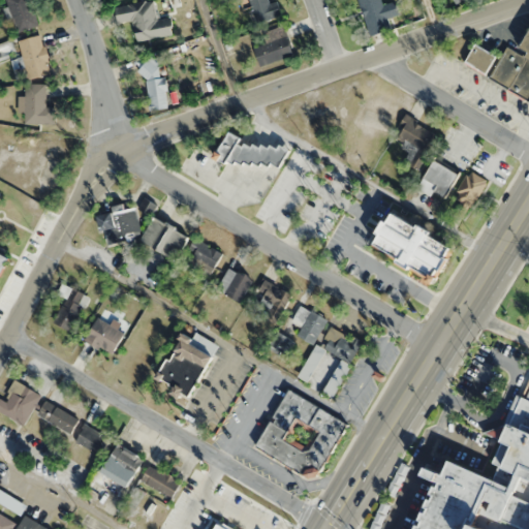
[(6,0),(17,32),(38,26),(30,0),(6,0)]
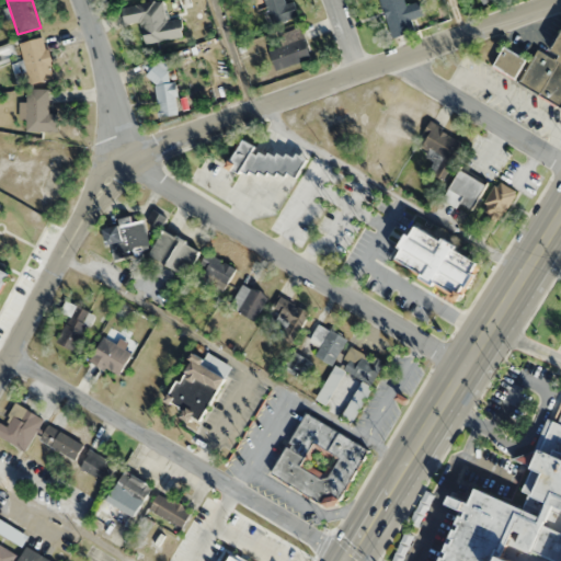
[(162,0),(123,6),(125,24),(141,22),(145,43),(184,37),(182,18),(167,20),(163,0),(162,0)]
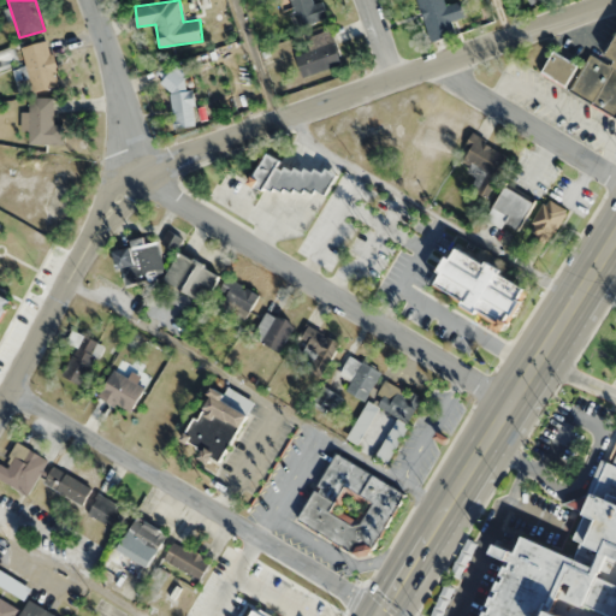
[(313,4),(312,0),(290,0),(298,27),(329,17),(323,0),(313,4)]
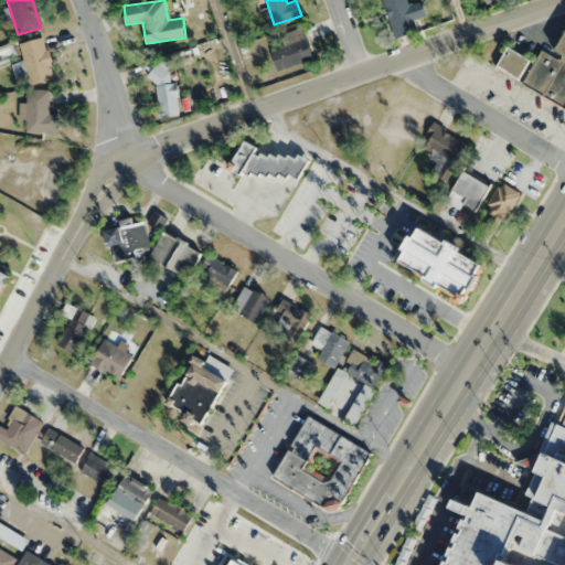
[(408,4),(407,0),(384,0),(394,38),(417,31),(414,19),(427,16),(423,1),(408,4)]
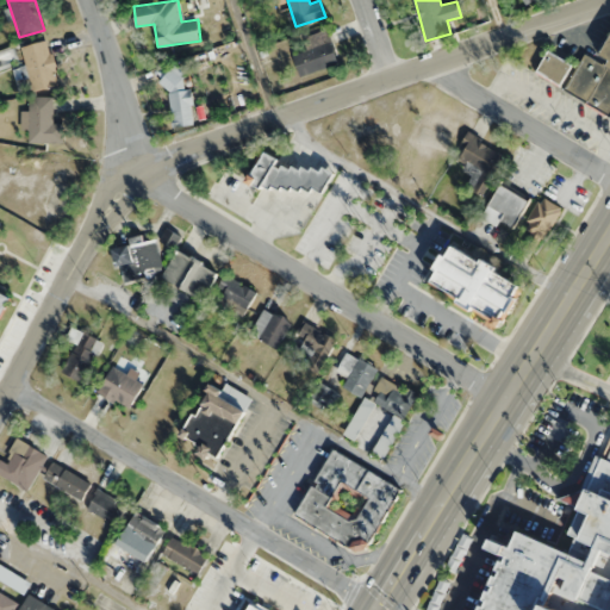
[(609,116),(609,37),(597,60),(584,53),(564,91),(609,116)]
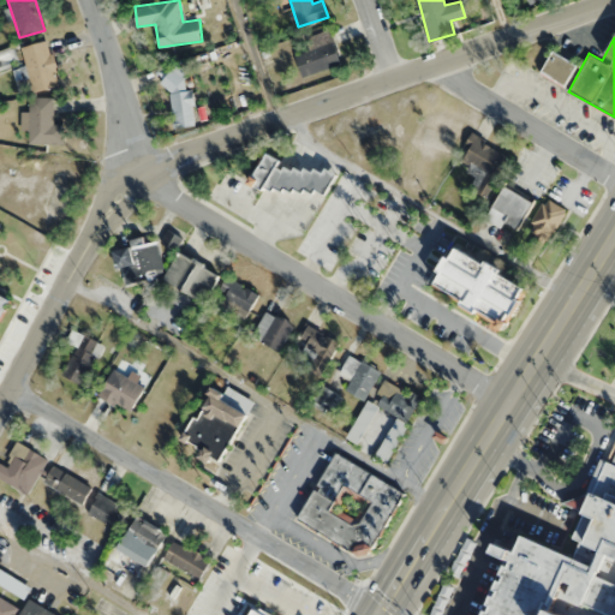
[(19,48),(35,93),(61,84),(47,40),(19,48)]
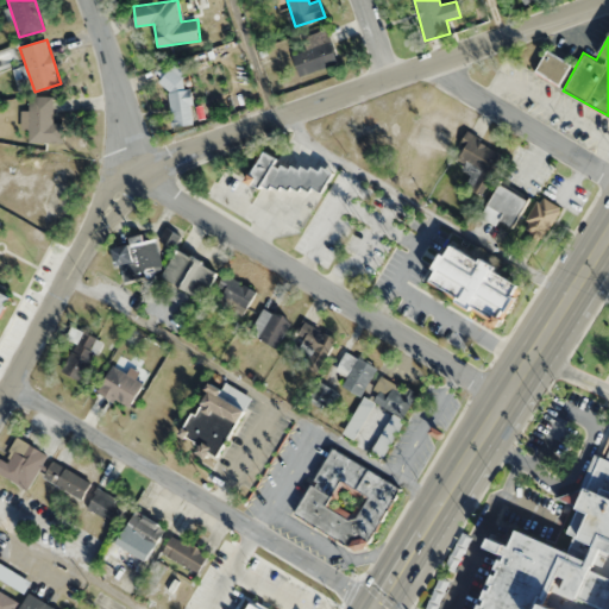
[(299,75),(337,64),(331,42),(293,52),(299,75)]
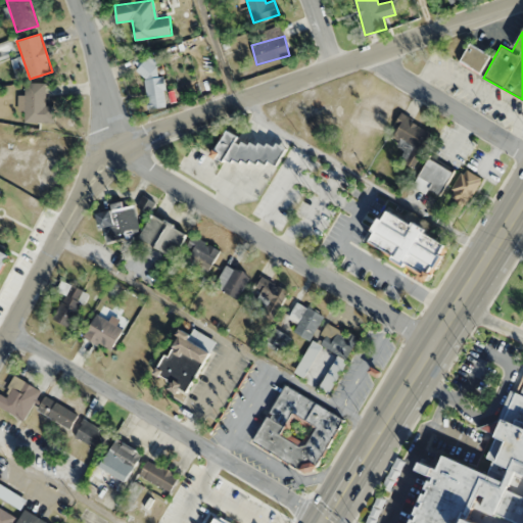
[(481,75),(492,55),(470,43),(459,61),(481,75)]
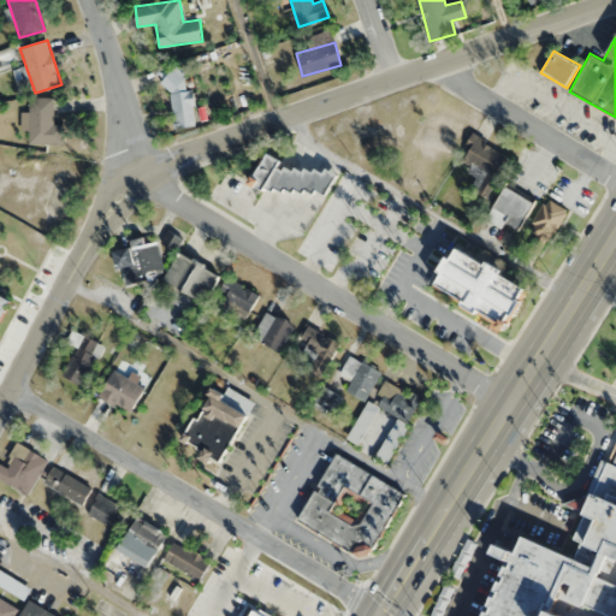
[(176,128),(197,125),(191,88),(184,89),(182,73),(169,76),(176,128)]
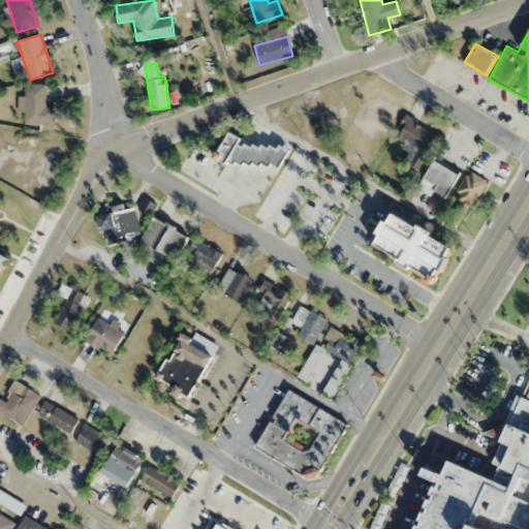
[(55,123),(55,106),(47,106),(47,84),(26,84),(26,123),(55,123)]
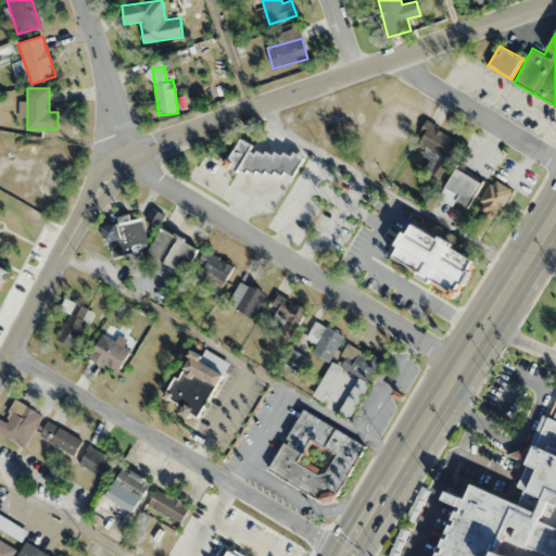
[(439,178),(460,141),(426,121),(418,133),(422,136),(416,147),(432,156),(425,171),(439,178)]
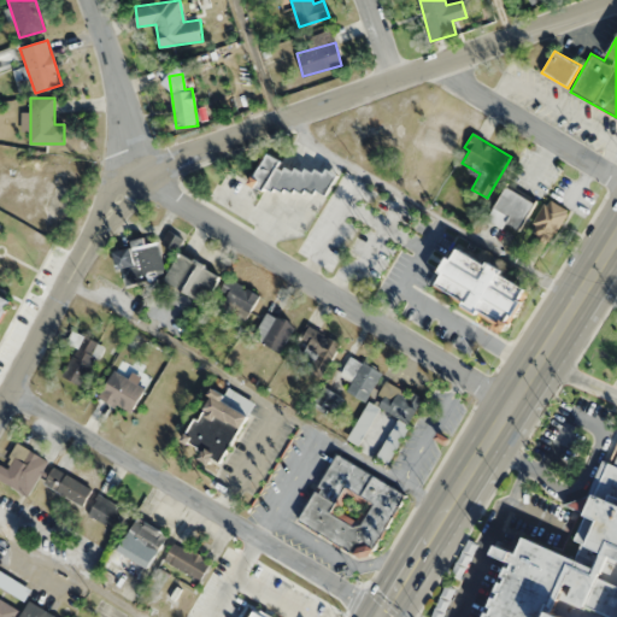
[(327,197),(334,184),(268,148),(250,182),(271,194),(277,183),(303,197),(307,187),(327,197)]
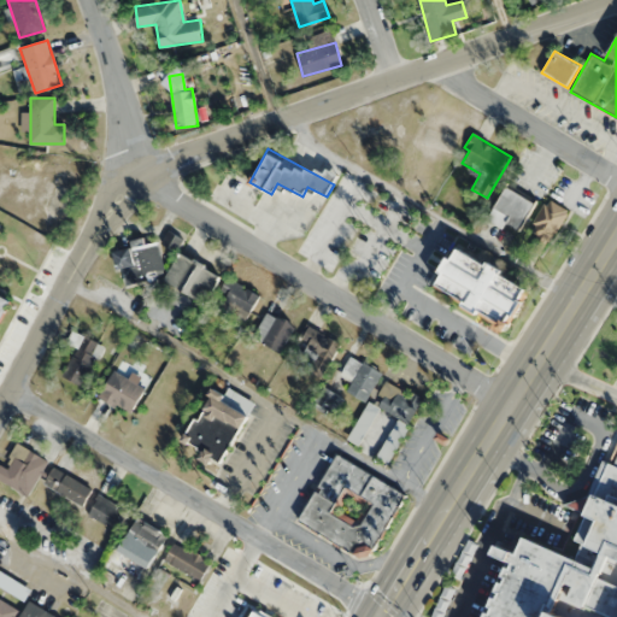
[(516,235),(534,203),(505,187),(487,219),(516,235)]
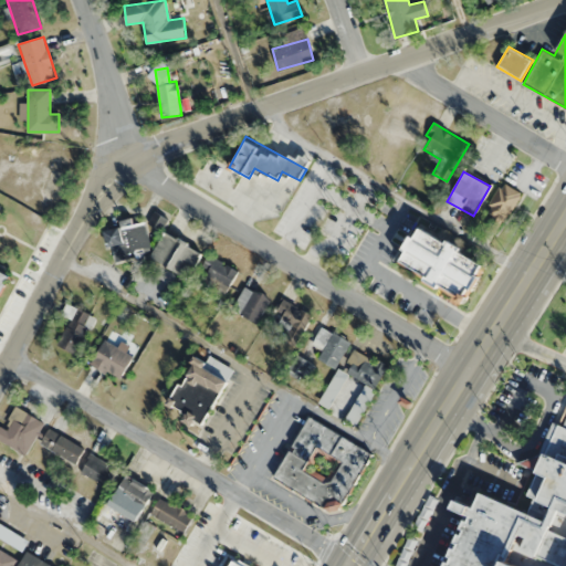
[(521,192),(502,182),(477,228),(495,239),(521,192)]
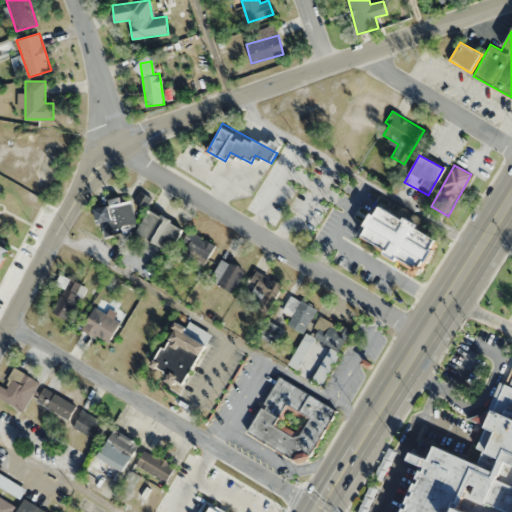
[(101,236),(136,228),(130,199),(95,207),(101,236)]
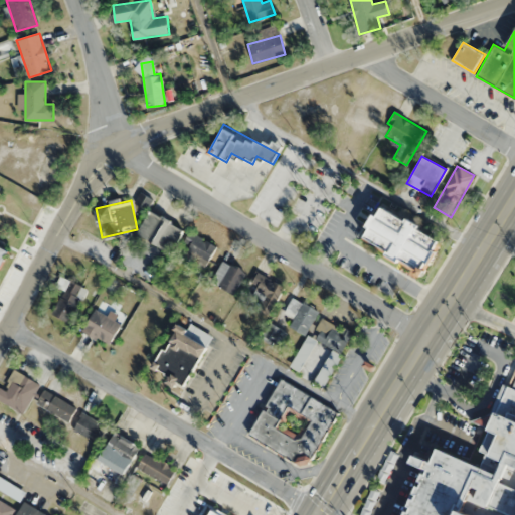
[(362,240),(424,273),(442,239),(380,207),(362,240)]
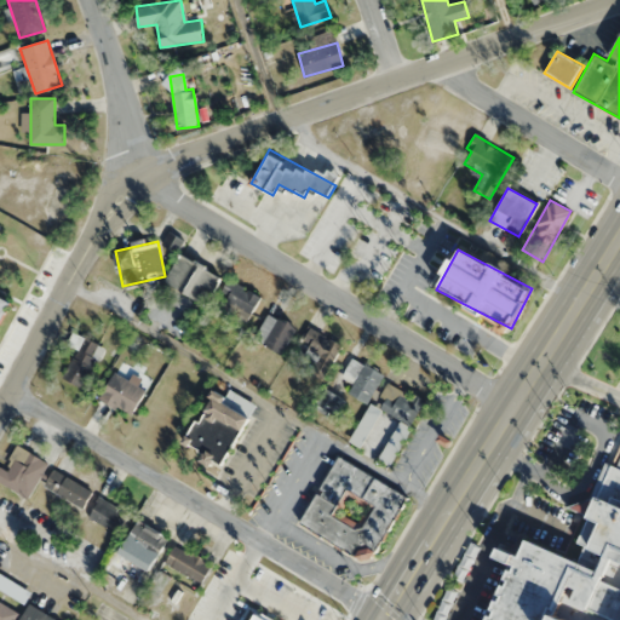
[(164,281),(204,305),(220,276),(181,253),(164,281)]
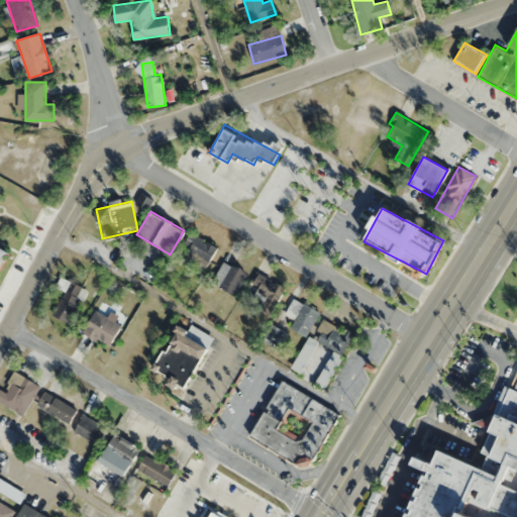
[(209,264),(217,245),(189,233),(181,250),(209,264)]
